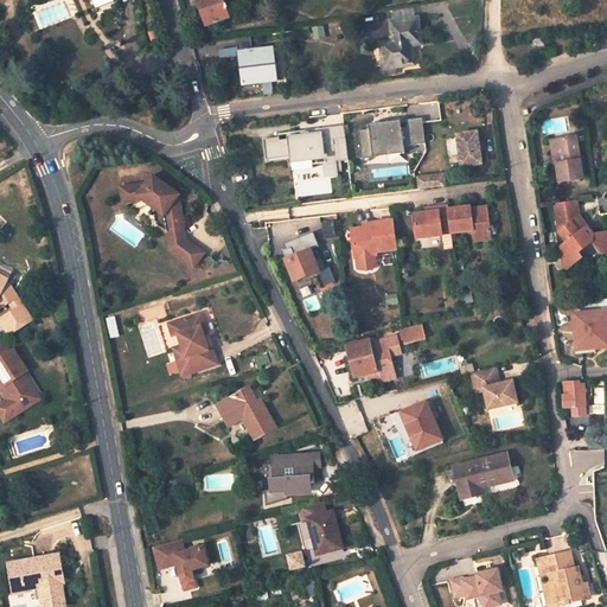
[(231,17),(224,0),(197,0),(208,25),(231,17)]
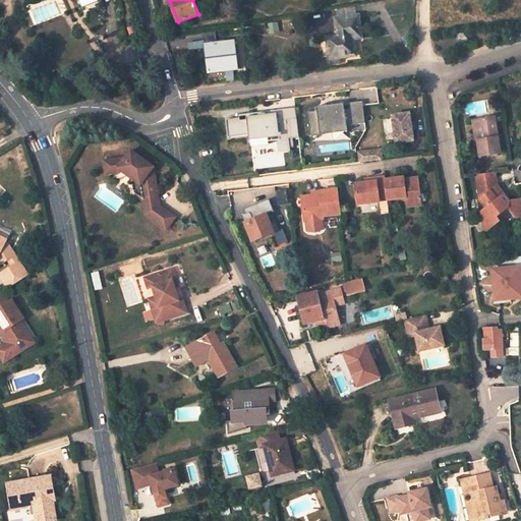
[(339,17),(357,15),(356,5),(338,9),(339,17)]
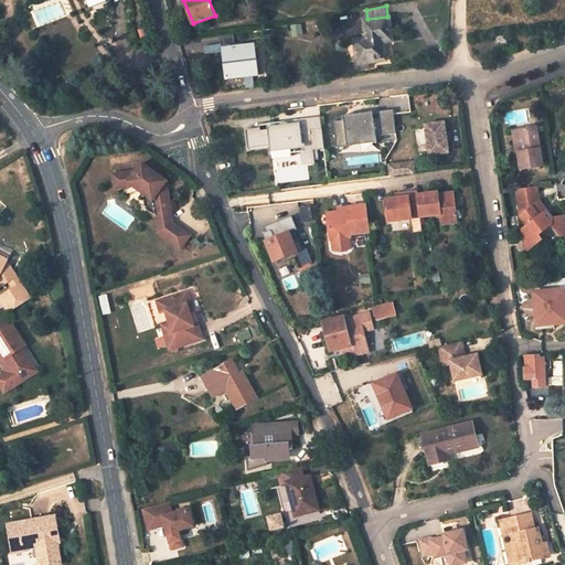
[(392,41),(388,17),(387,17),(368,19),(365,19),(366,28),(364,28),(365,38),(355,39),(358,61),(368,60),(368,62),(386,60),(384,42),(392,41)]
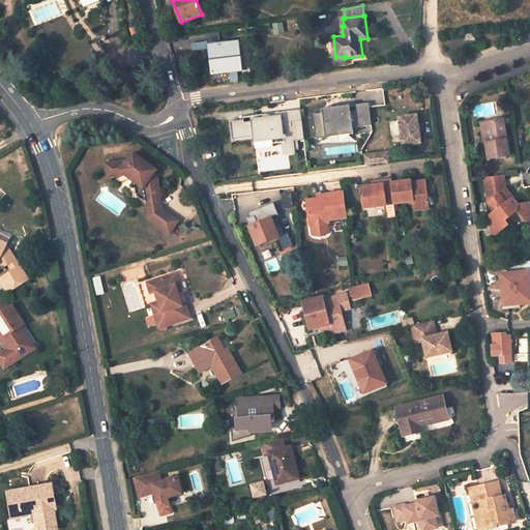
[(475,33),(464,34),(465,41),(476,41),(475,33)]
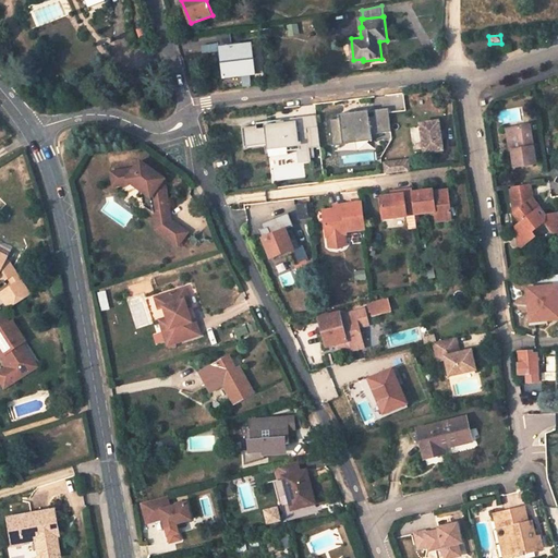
[(256,74),(253,44),(219,48),(225,77),(256,74)]
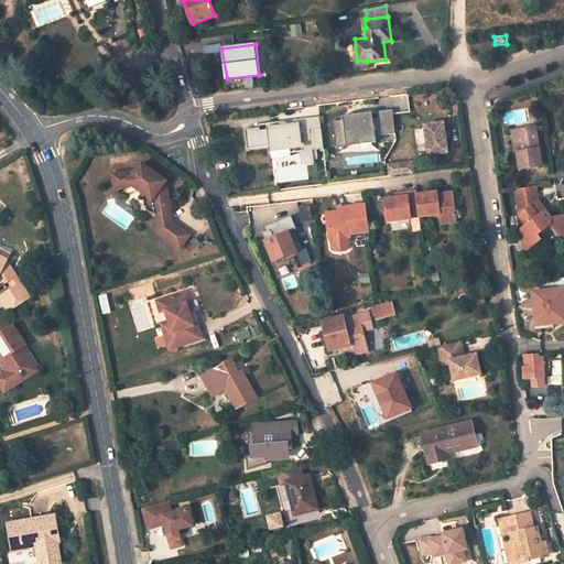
[(63,95),(60,89),(54,93),(58,99),(63,95)]
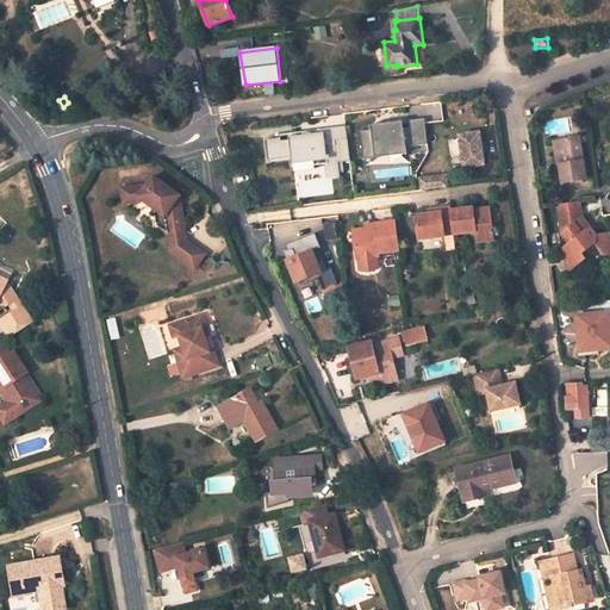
[(427,118),(375,122),(377,130),(362,131),(365,167),(408,163),(406,150),(429,149),(427,118)]
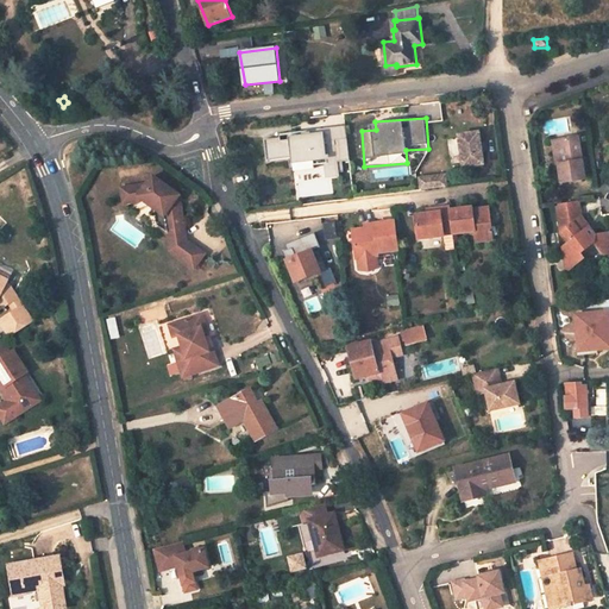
[(479,133),(459,136),(464,168),(484,164),(479,133)]
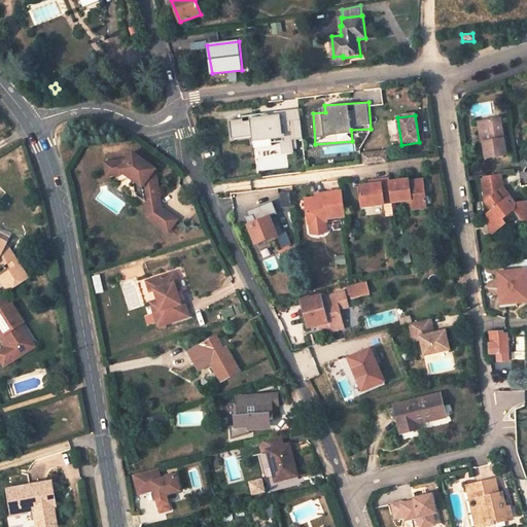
[(505,154),(500,118),(483,121),(486,141),(483,141),(485,157),(505,154)]
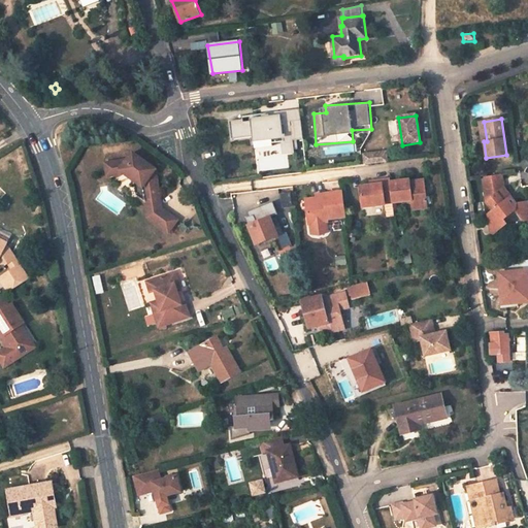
[(293,161),(289,130),(265,133),(269,164),(293,161)]
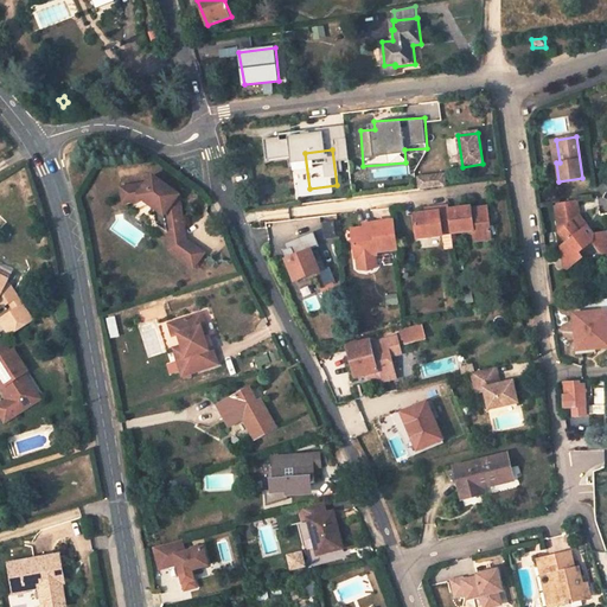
[(147,183),(136,184),(139,199),(145,198),(155,206),(157,216),(165,215),(166,222),(163,228),(167,231),(185,229),(181,205),(177,205),(176,198),(179,193),(153,174),(147,183)]
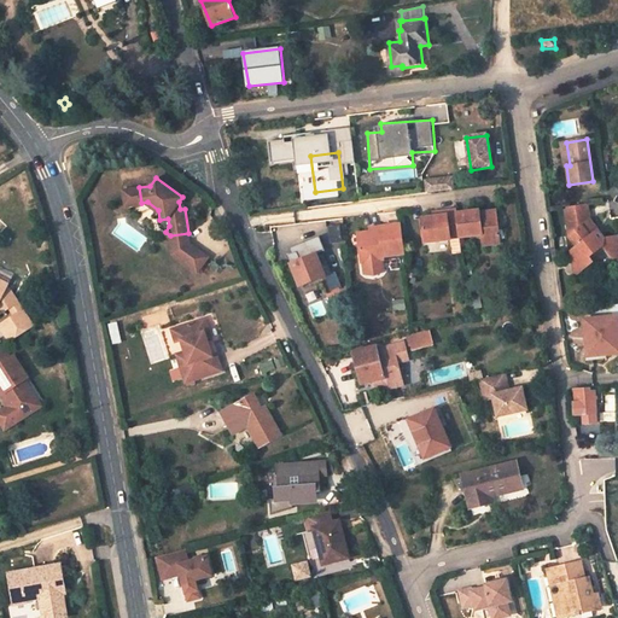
[(426,181),(427,193),(454,190),(452,179),(426,181)]
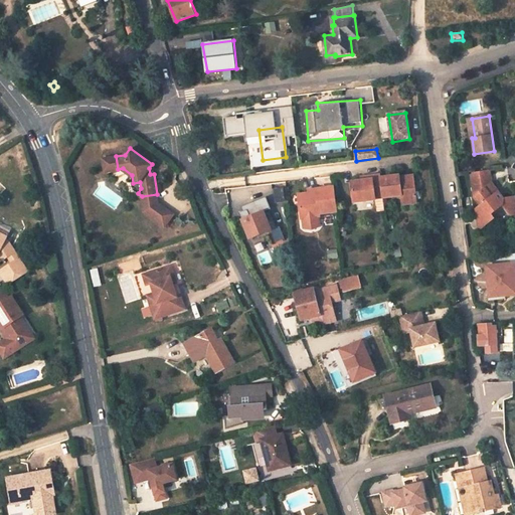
[(116,156),(104,158),(106,171),(118,169),(116,156)]
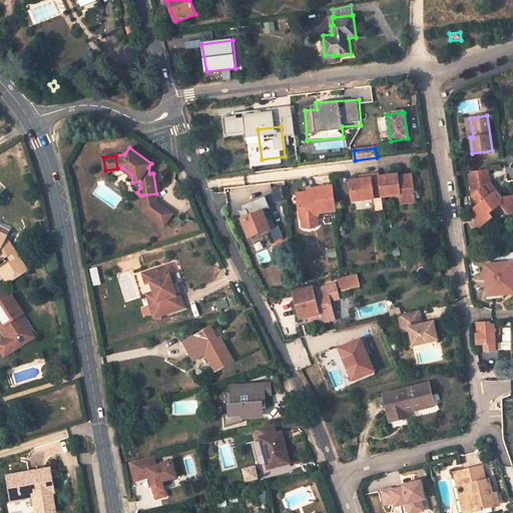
[(512,196),(507,197),(495,197),(496,195),(493,192),(494,191),(488,183),(490,181),(487,180),(486,169),(472,171),(475,190),(472,192),(475,195),(473,197),(479,205),(475,208),(476,218),(487,220),(489,219),(490,218),(490,216),(488,213),(500,203),(509,214),(512,213),(512,196)]
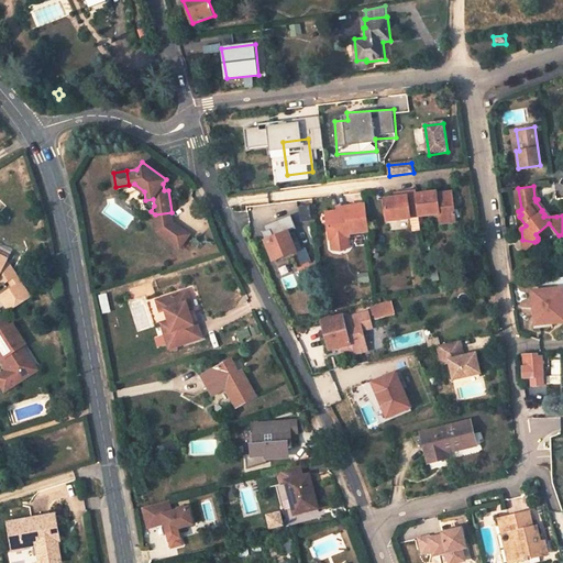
[(441,221),(456,220),(453,192),(439,195),(438,192),(417,195),(417,189),(408,190),(408,196),(396,198),(385,199),(388,221),(420,217),(420,216),(440,212),(441,221)]
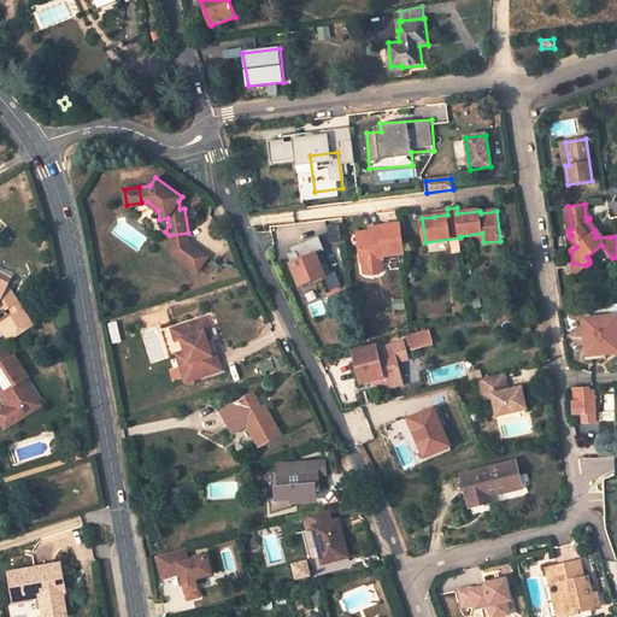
[(340,223),(328,227),(331,244),(345,240),(340,223)]
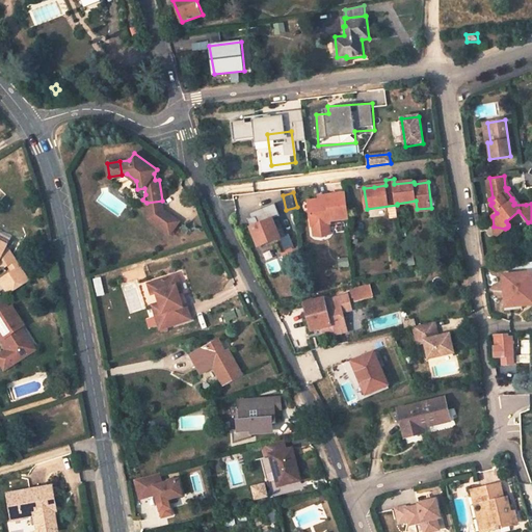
[(348,218),(345,192),(327,195),(327,198),(319,200),(309,201),(312,227),(330,223),(329,220),(348,218)]
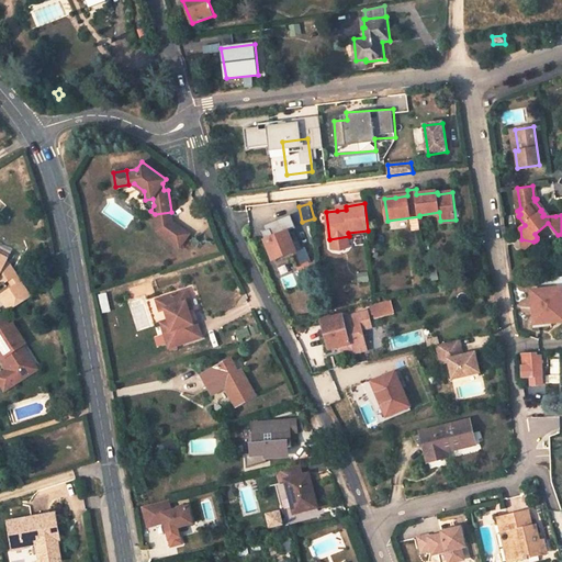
[(171,212),(155,214),(157,224),(173,222),(171,212)]
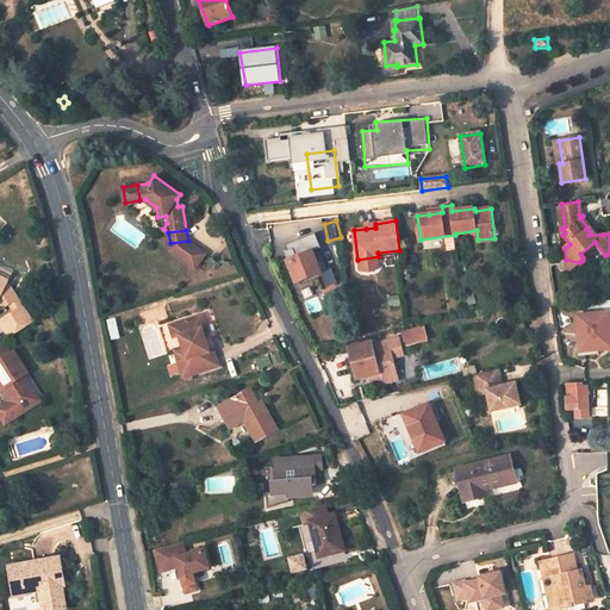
[(313,250),(323,247),(317,232),(287,244),(290,250),(284,253),(297,282),(328,269),(321,250),(315,253),(313,250)]
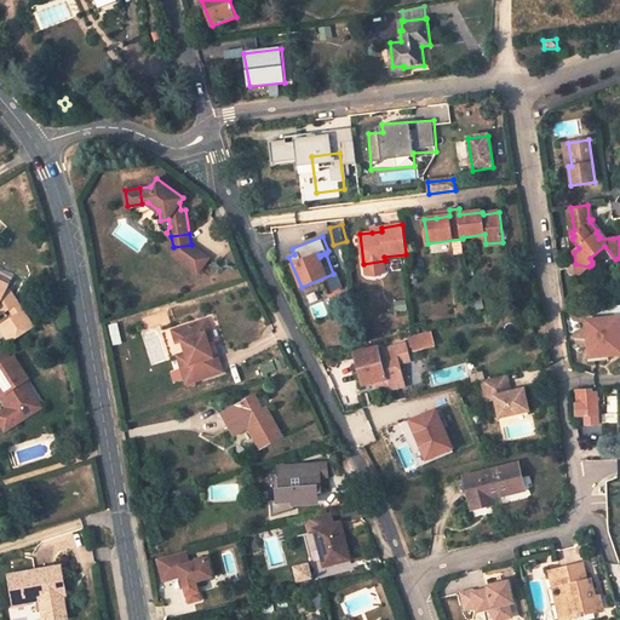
[(191,245),(173,247),(173,253),(199,271),(210,258),(191,245)]
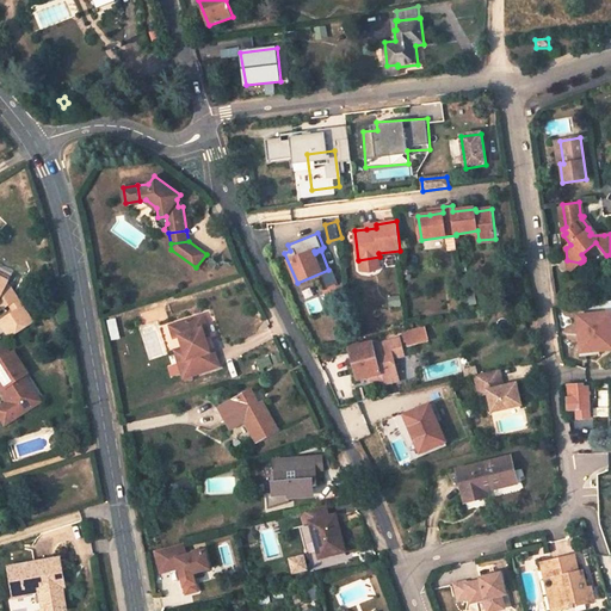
[(13,277),(0,270),(0,277),(10,282),(13,277)]
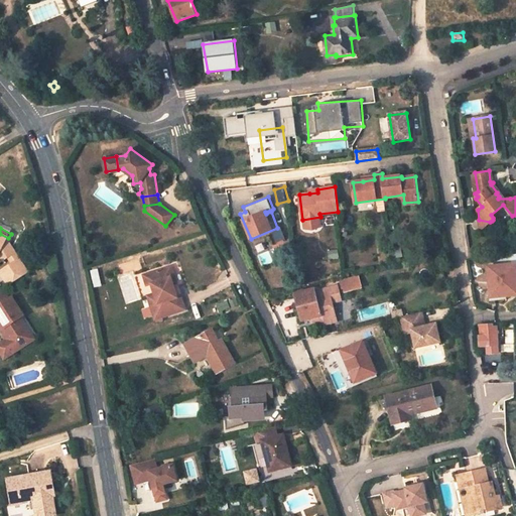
[(0,261),(1,263),(16,253),(9,242),(7,241),(8,238),(0,234),(0,261)]
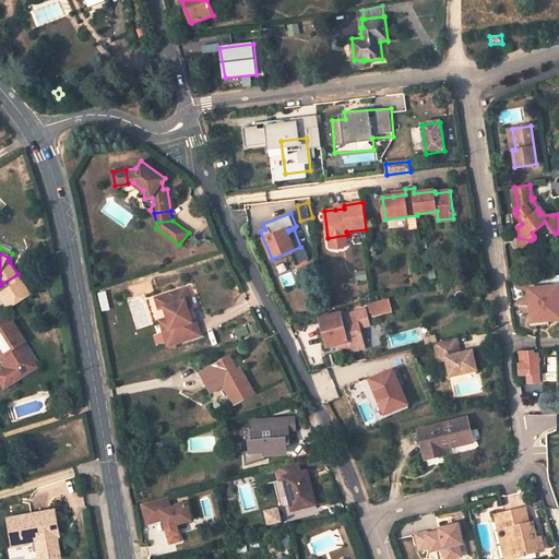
[(1,285),(0,285),(0,294),(1,296),(22,282),(18,274),(1,285)]
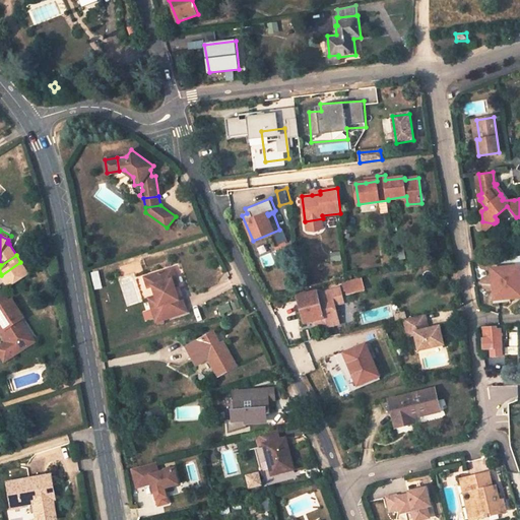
[(29,275),(20,262),(1,275),(9,288),(29,275)]
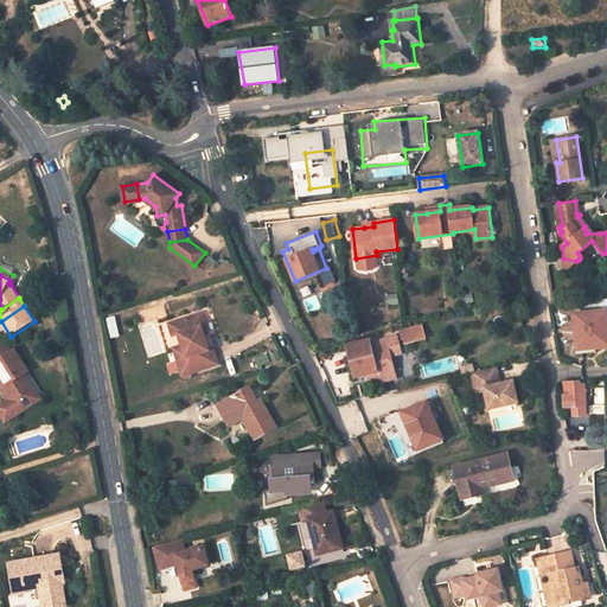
[(602,312),(582,313),(585,334),(582,334),(583,350),(606,347),(602,312)]
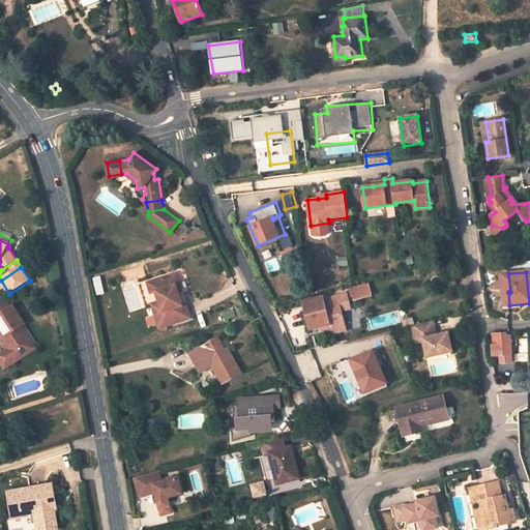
[(176,273),(147,283),(151,293),(155,291),(159,301),(165,317),(156,319),(159,326),(167,324),(167,325),(190,318),(185,304),(182,305),(178,292),(175,285),(179,284),(176,273)]
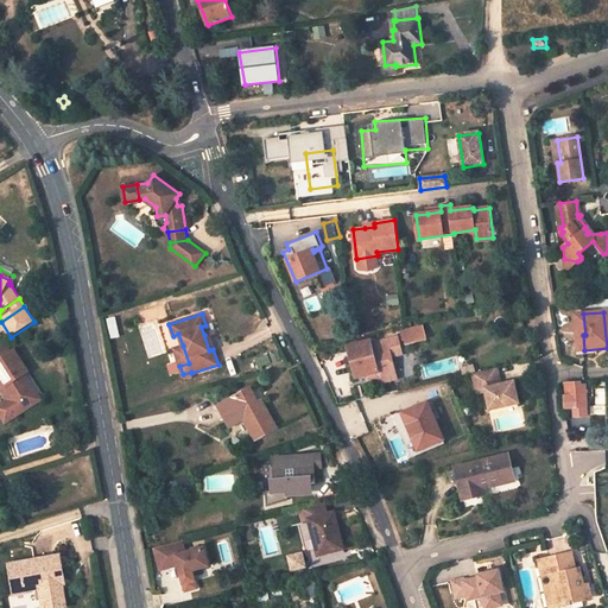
[(406,344),(428,337),(423,325),(400,333),(404,342),(405,341),(406,344)]
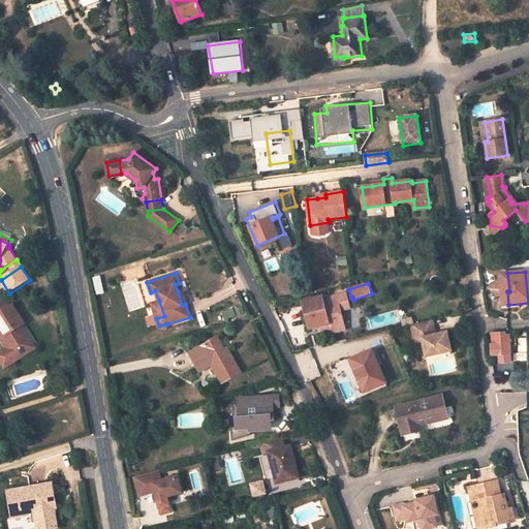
[(310,329),(320,325),(322,333),(331,332),(331,334),(345,330),(341,311),(350,308),(346,293),(323,300),(322,297),(303,302),(310,329)]
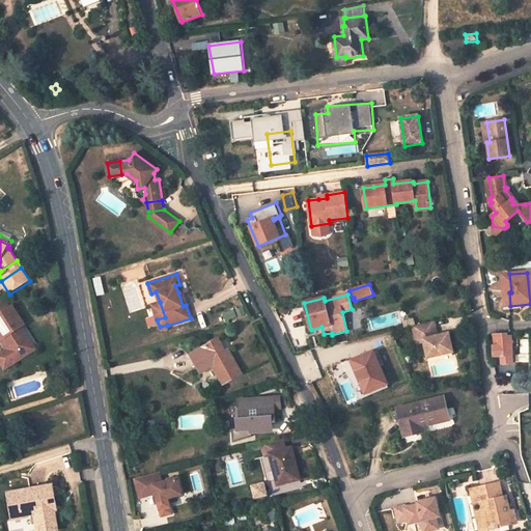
[(33,345),(23,328),(26,326),(14,306),(9,309),(3,300),(0,301),(0,331),(5,339),(1,341),(8,351),(0,356),(0,364),(4,371),(17,364),(12,359),(33,345)]
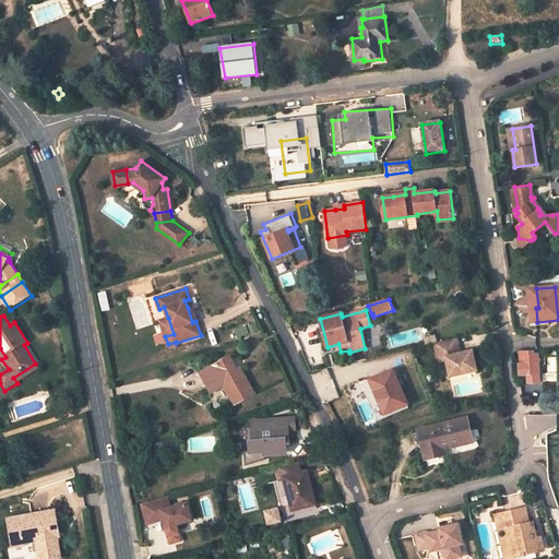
[(168,318),(159,320),(165,336),(174,334),(168,318)]
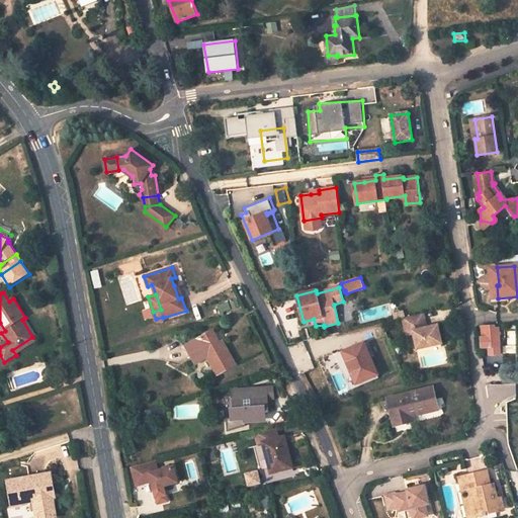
[(423,313),(403,317),(407,335),(414,333),(417,348),(441,343),(437,325),(426,327),(423,313)]
